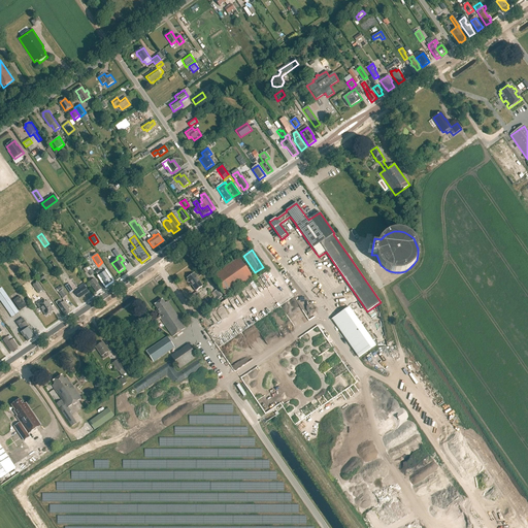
[(222,293),(251,277),(240,258),(211,273),(222,293)]
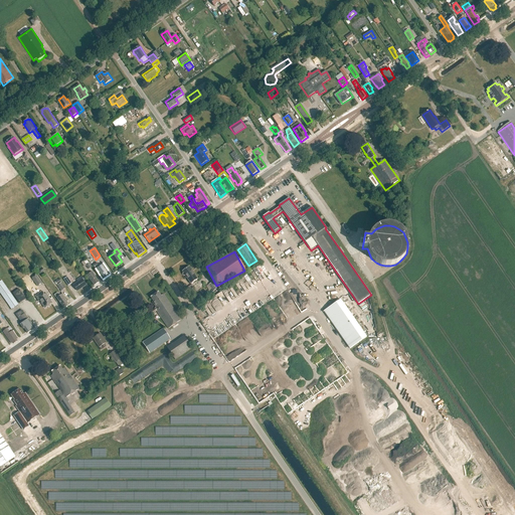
[(94,266),(99,273),(104,281),(110,276),(105,268),(105,269),(103,265),(100,267),(98,264),(94,266)]
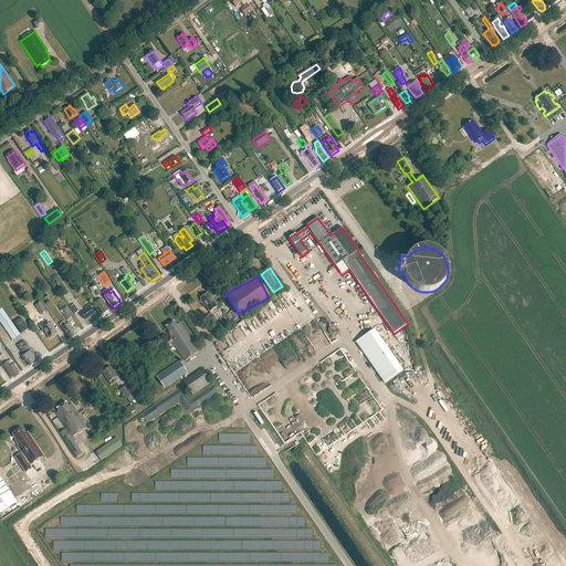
[(360,290),(355,294),(360,300),(366,295),(360,290)]
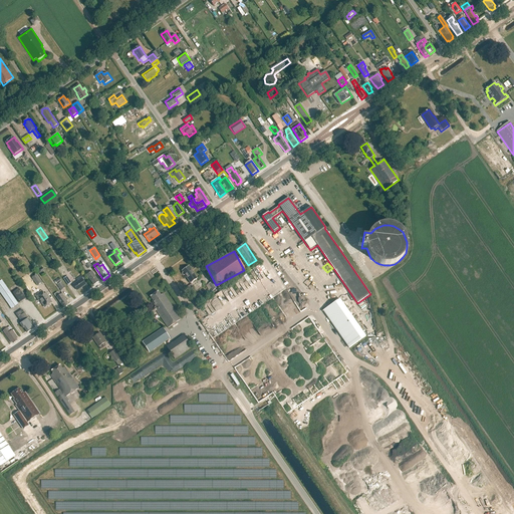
[(185,275),(191,284),(198,279),(189,266),(182,271),(183,273),(184,276),(185,275)]
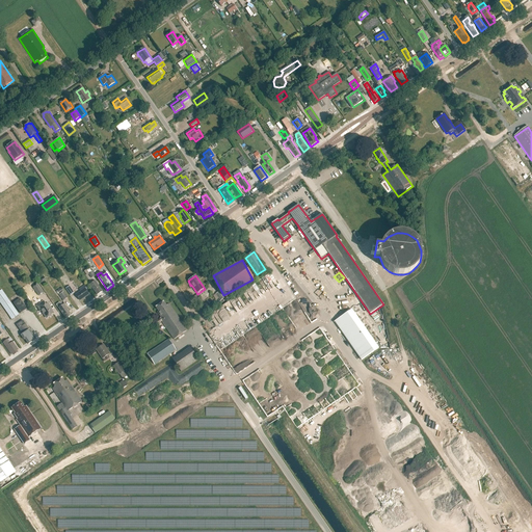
[(89,285),(97,295),(103,291),(96,281),(89,285)]
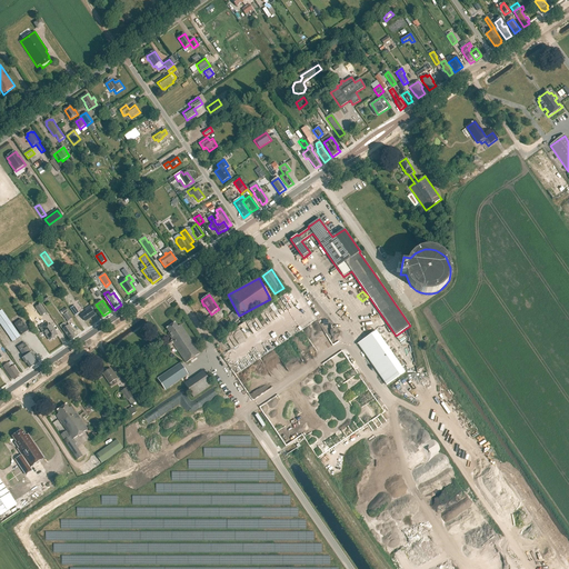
[(40,303),(36,307),(42,316),(47,313),(40,303)]
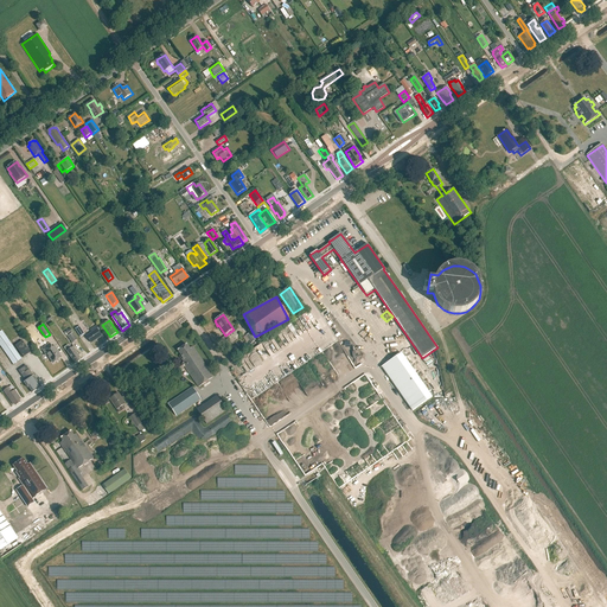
[(85,334),(80,326),(75,328),(81,337),(85,334)]
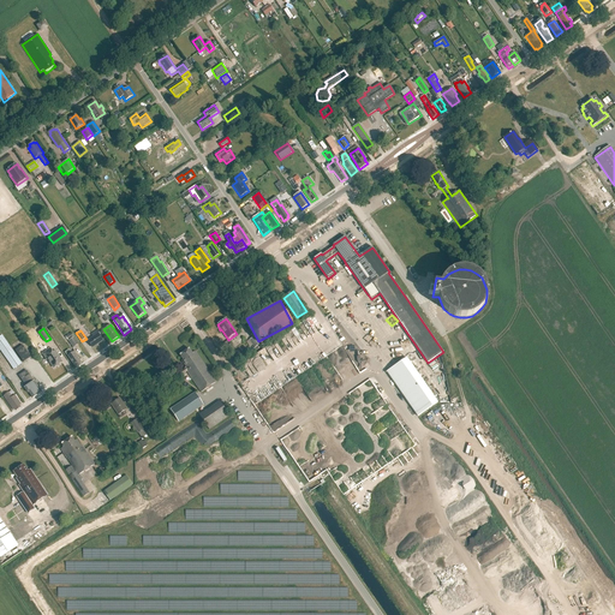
[(88,341),(93,347),(102,340),(99,335),(101,334),(99,330),(91,334),(94,338),(88,341)]
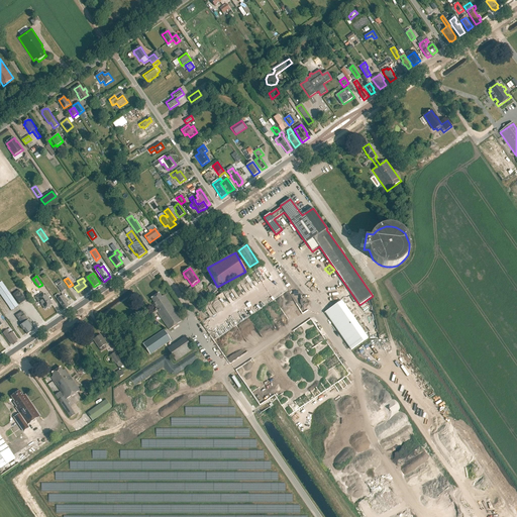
[(0,283),(0,294),(11,310),(18,306),(2,282),(0,283)]
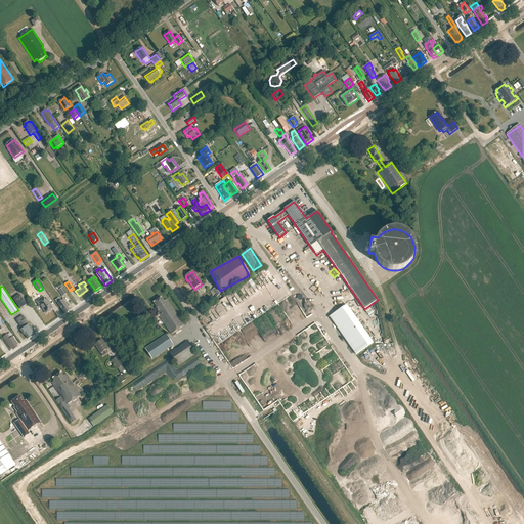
[(68,294),(63,288),(58,291),(62,297),(68,294)]
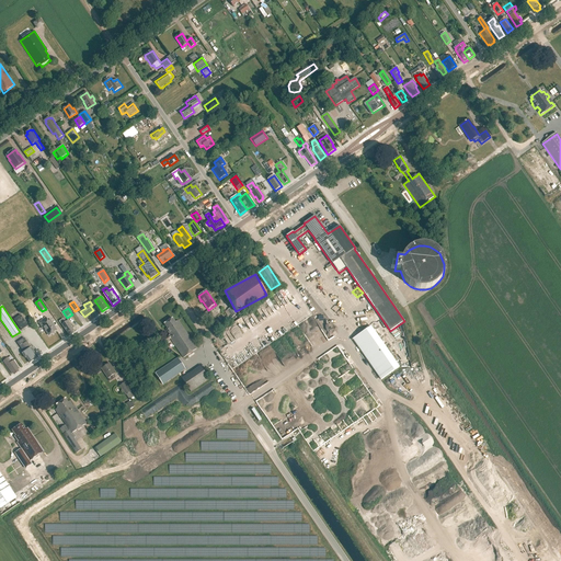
[(203,315),(208,322),(214,318),(209,310),(203,315)]
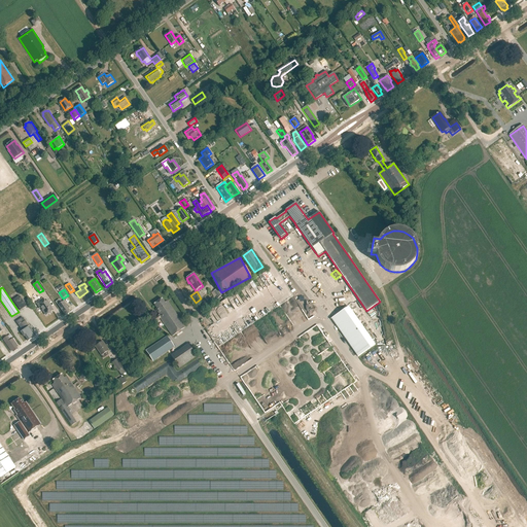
[(20,295),(13,301),(20,311),(27,306),(20,295)]
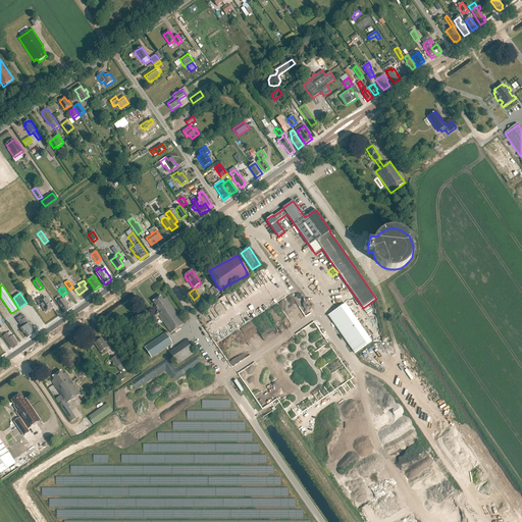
[(166,302),(165,302),(161,296),(153,301),(157,308),(156,308),(161,315),(171,309),(166,302)]
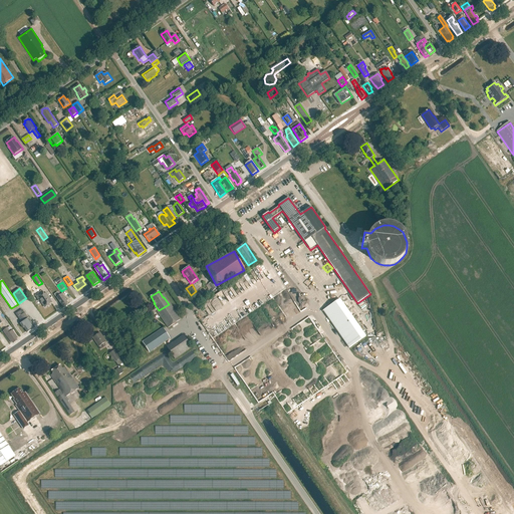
[(40,300),(45,307),(51,303),(48,297),(46,293),(43,295),(41,292),(35,295),(39,301),(40,300)]
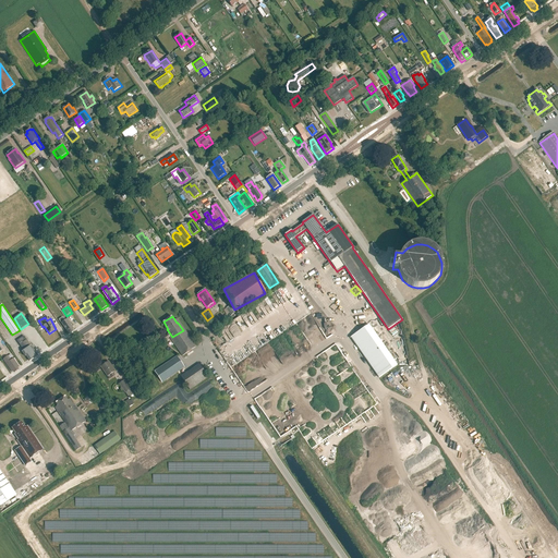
[(61,324),(69,334),(74,329),(71,326),(72,325),(68,319),(61,324)]
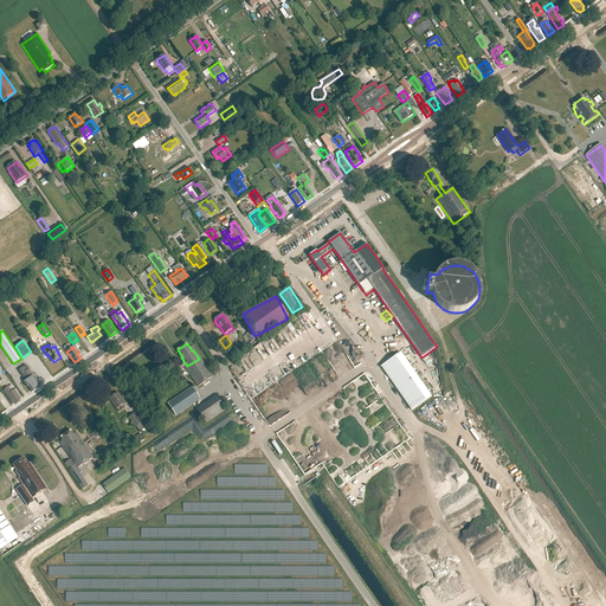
[(400,353),(381,366),(412,411),(431,397),(400,353)]
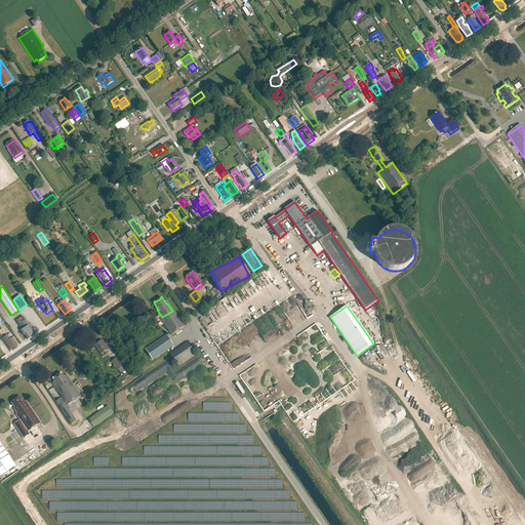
[(25,335),(29,340),(36,335),(31,328),(32,328),(30,325),(29,325),(25,320),(23,316),(15,321),(23,330),(21,331),(24,335),(25,335)]
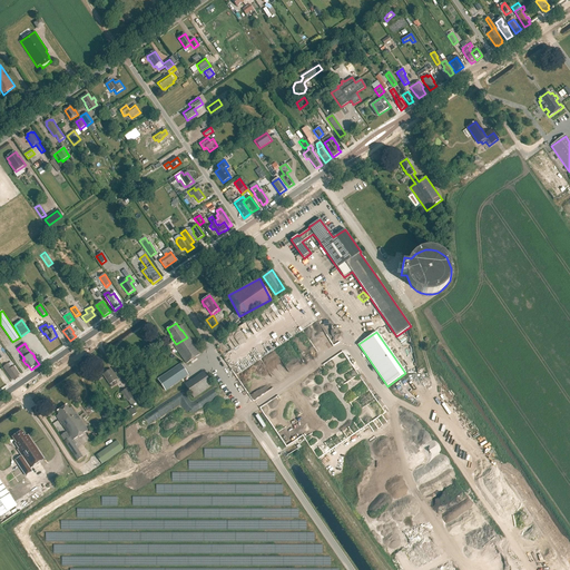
[(15,380),(15,381),(19,377),(18,376),(19,375),(13,366),(11,369),(8,364),(3,367),(12,380),(13,379),(15,380)]
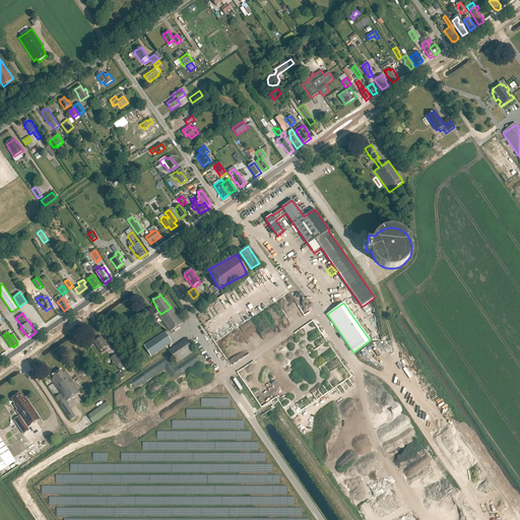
[(165,332),(144,346),(151,356),(172,342),(165,332)]
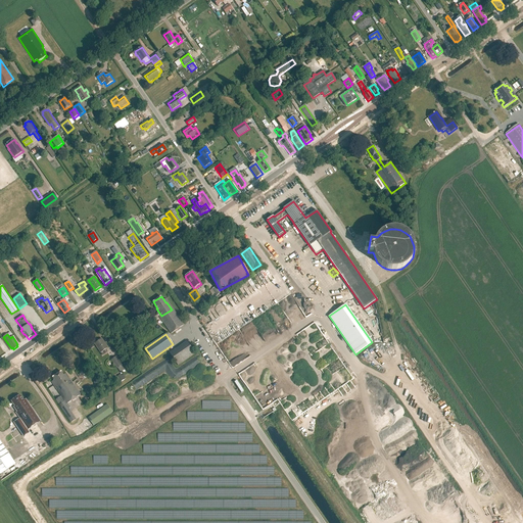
[(102,355),(107,352),(105,349),(108,348),(102,340),(101,341),(100,340),(94,344),(100,352),(102,355)]
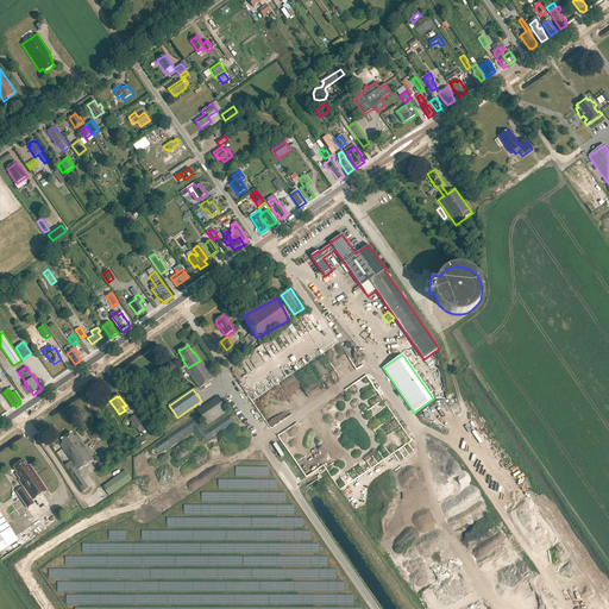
[(227,412),(218,397),(198,412),(207,425),(227,412)]
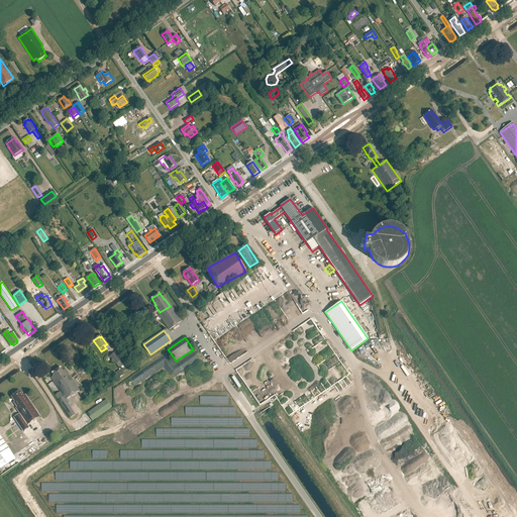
[(338,358),(340,357),(337,353),(339,352),(334,346),(330,349),(338,358)]
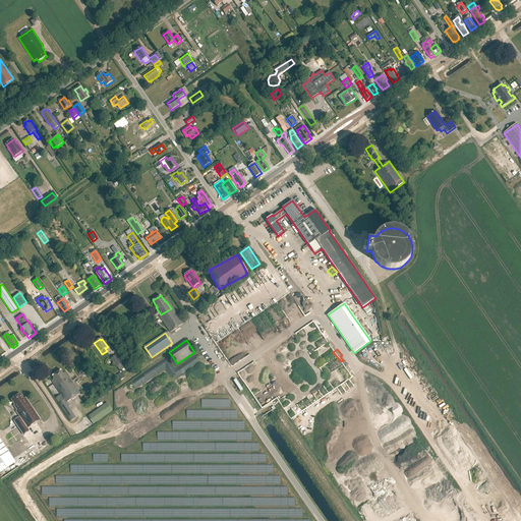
[(115,355),(111,358),(117,367),(121,364),(115,355)]
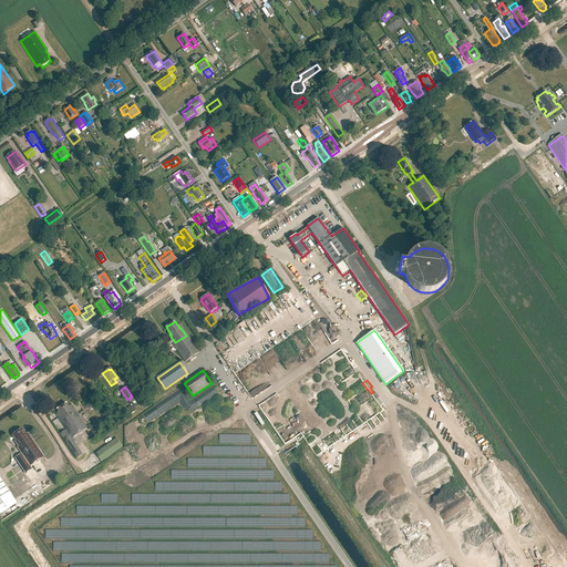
[(59,412),(55,414),(66,430),(61,433),(78,459),(83,454),(72,439),(88,428),(76,411),(75,411),(71,405),(70,406),(66,402),(57,409),(59,412)]
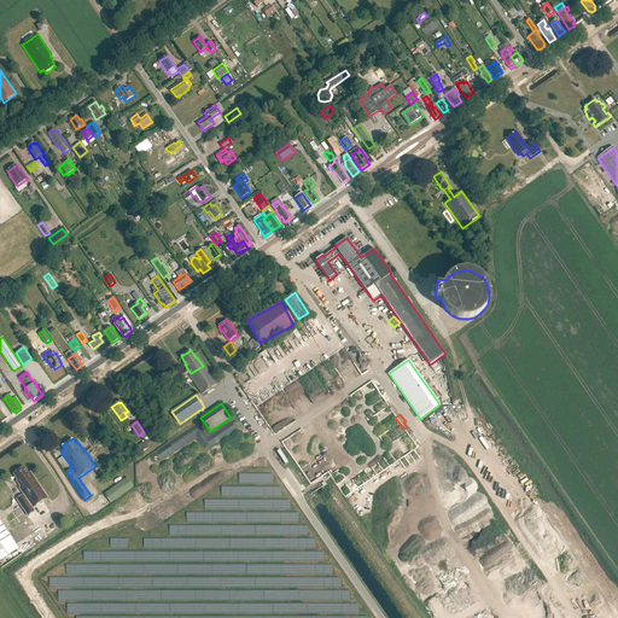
[(280,450),(277,452),(285,464),(287,462),(280,450)]
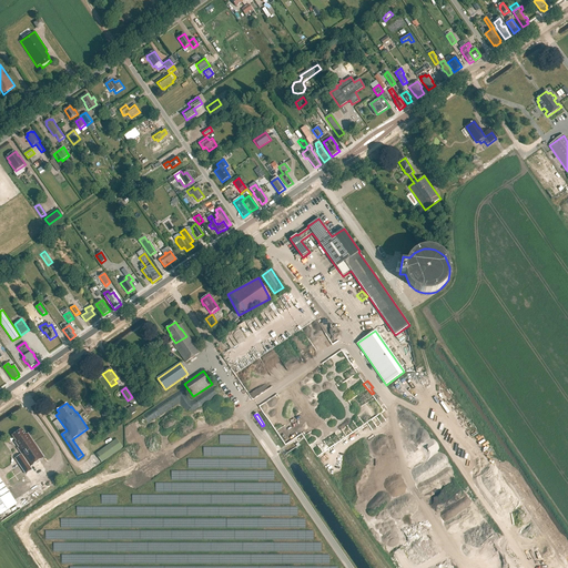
[(16,458),(26,474),(32,469),(30,466),(44,457),(28,434),(26,435),(22,429),(12,436),(17,442),(16,443),(19,447),(18,448),(21,455),(16,458)]
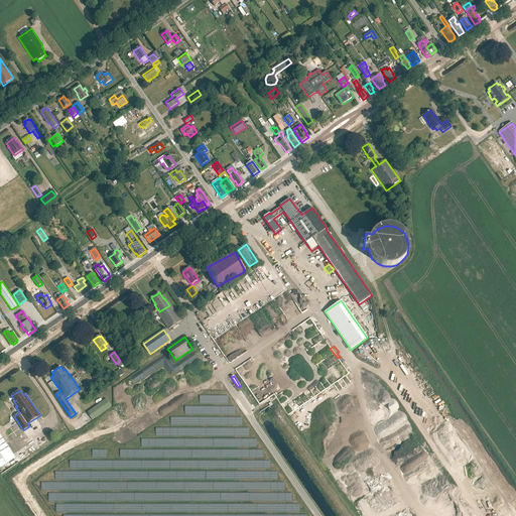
[(106,399),(87,412),(92,420),(111,406),(106,399)]
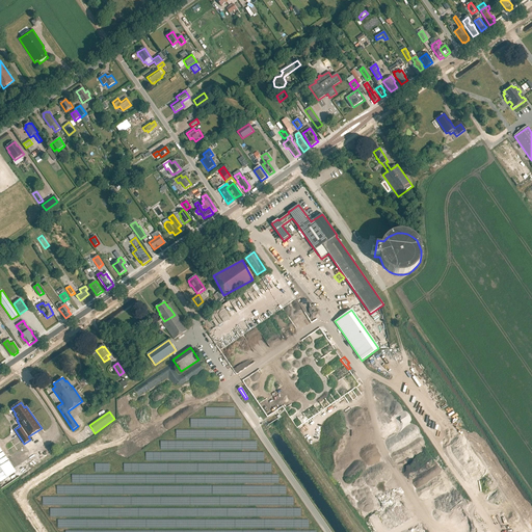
[(35,444),(42,439),(38,435),(32,440),(35,444)]
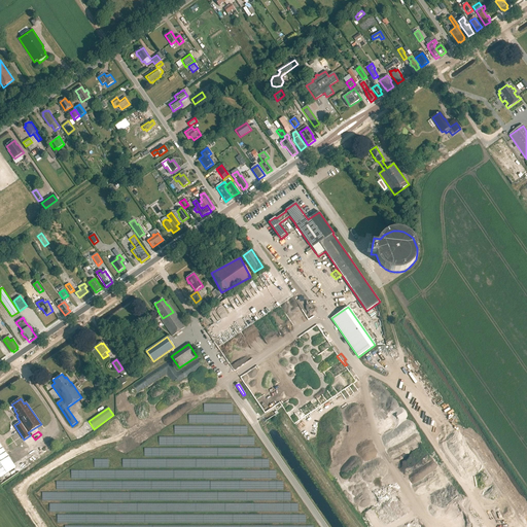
[(0,444),(0,477),(15,467),(0,444)]
